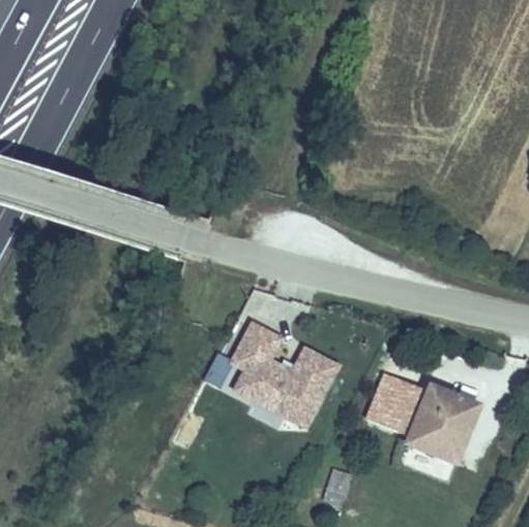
[(341,363),(303,344),(291,369),(273,358),(284,337),(251,320),(230,359),(228,363),(232,366),(240,371),(232,390),(305,429),(341,363)]
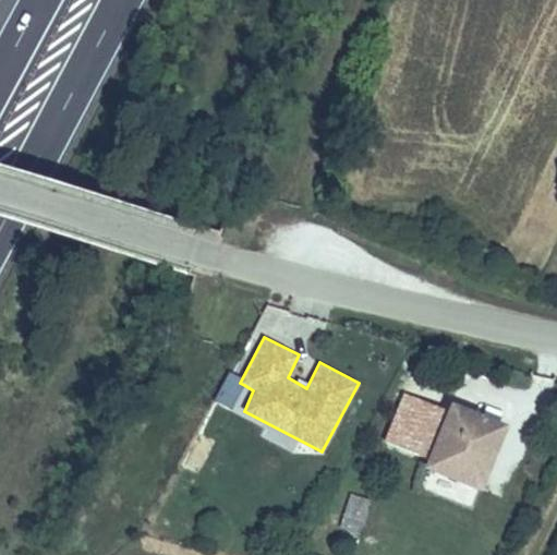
[(232,409),(244,385),(240,383),(242,378),(229,371),(214,399),(232,409)]
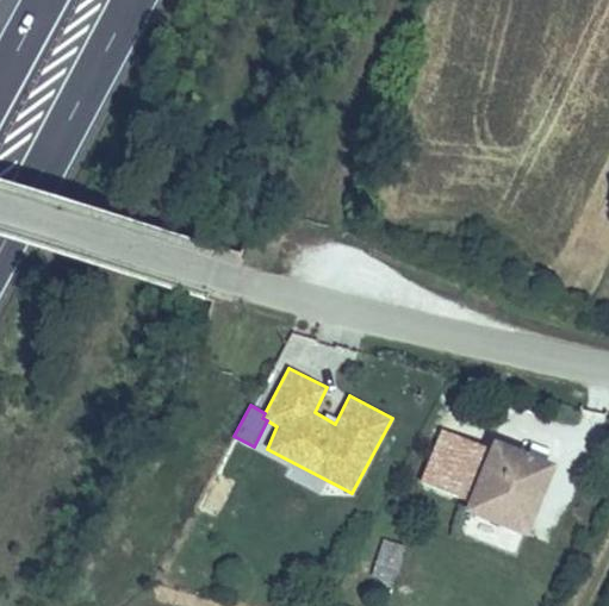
[(441,428),(421,480),(471,501),(491,448),(441,428)]
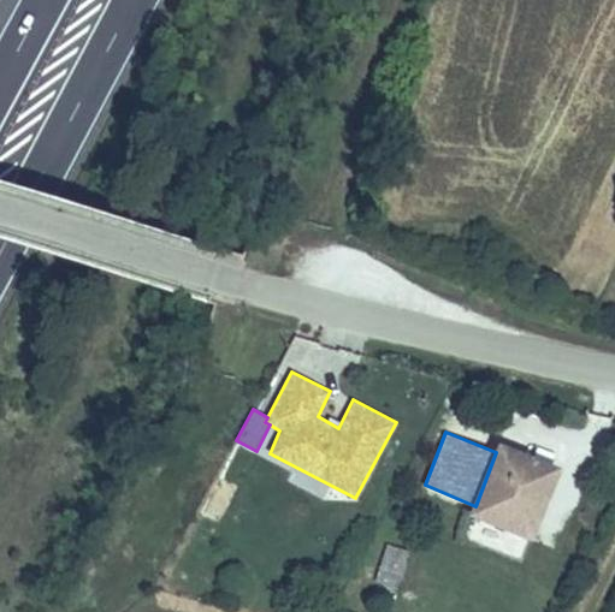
[(475,506),(471,517),(534,544),(563,470),(500,444),(496,452),(475,506)]
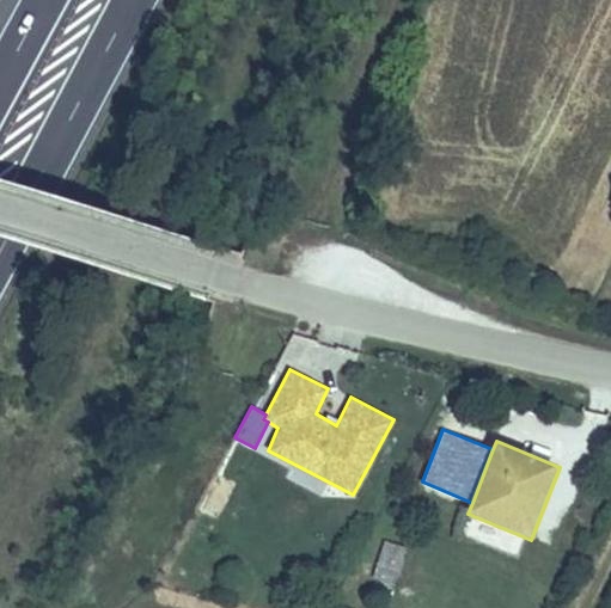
[(405,546),(384,539),(371,576),(395,583),(405,546)]
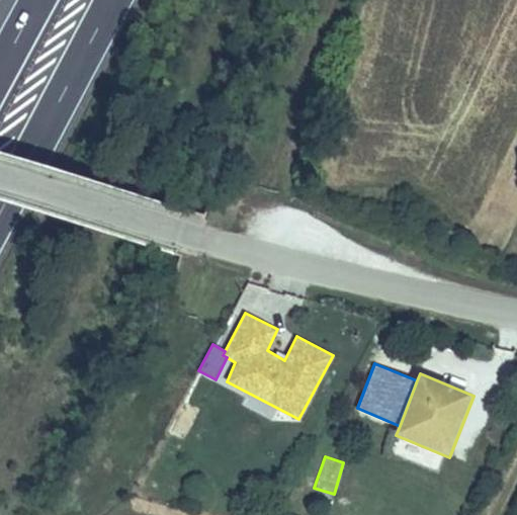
All buildings are outlined.
